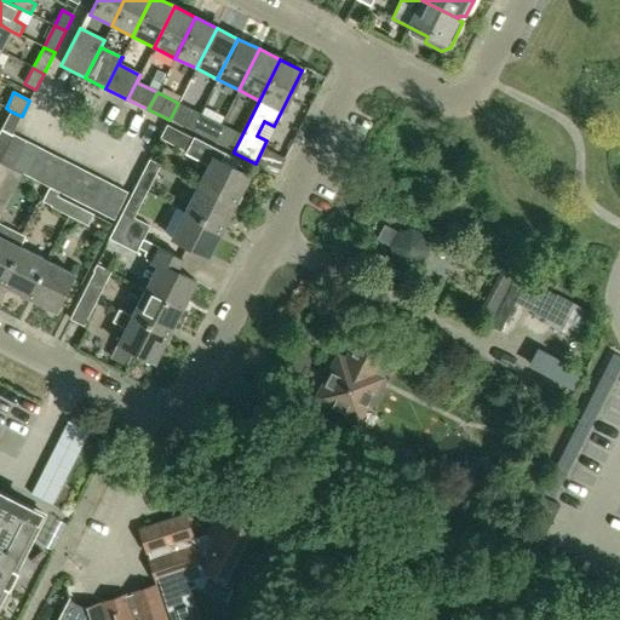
[(170,120),(190,131),(200,114),(178,103),(170,120)]
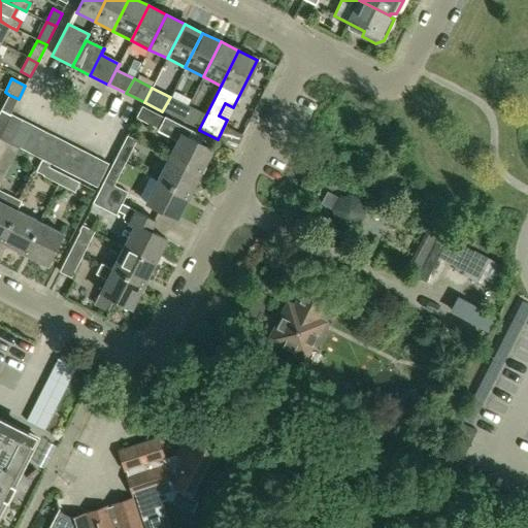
[(19,99),(9,95),(1,110),(10,114),(19,99)]
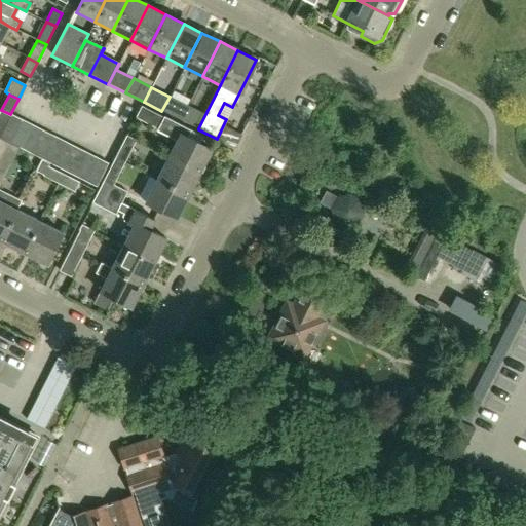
[(161,111),(180,119),(187,105),(170,97),(161,111)]
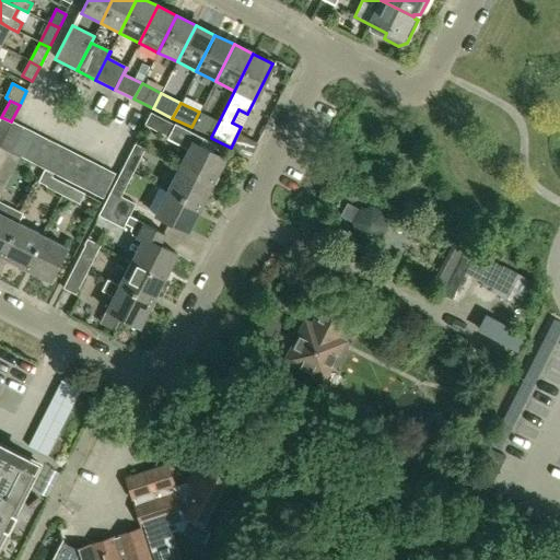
[(199,112),(191,127),(211,137),(219,121),(199,112)]
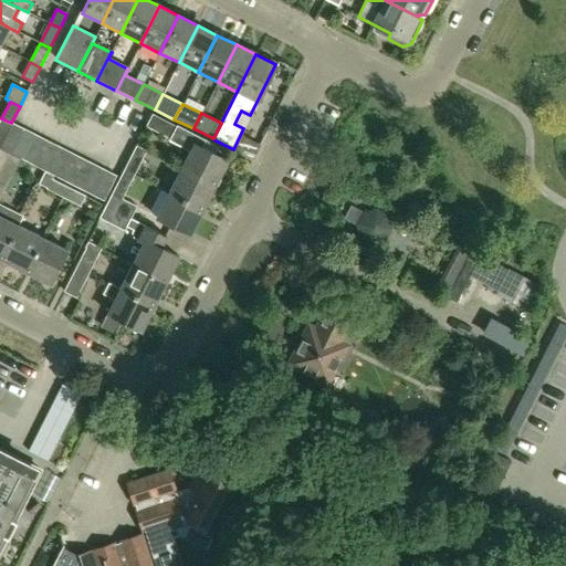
[(176,126),(153,115),(146,126),(169,139),(176,127),(176,126)]
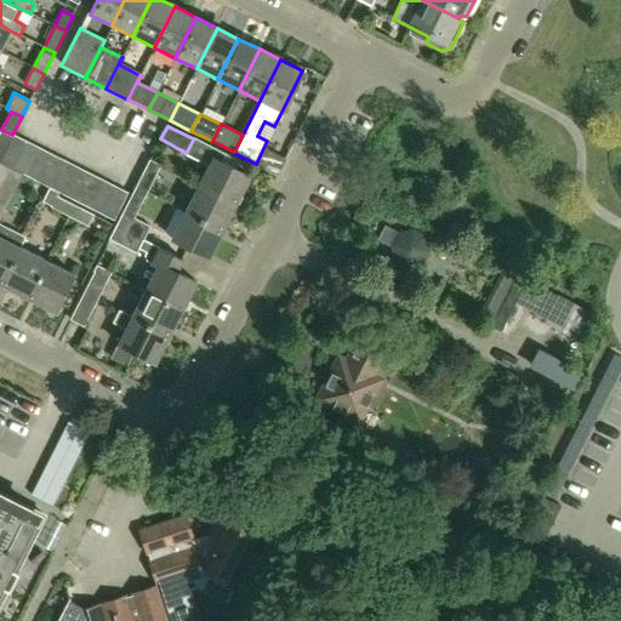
[(12,169),(26,142),(12,135),(0,158),(0,161),(9,167),(12,169)]
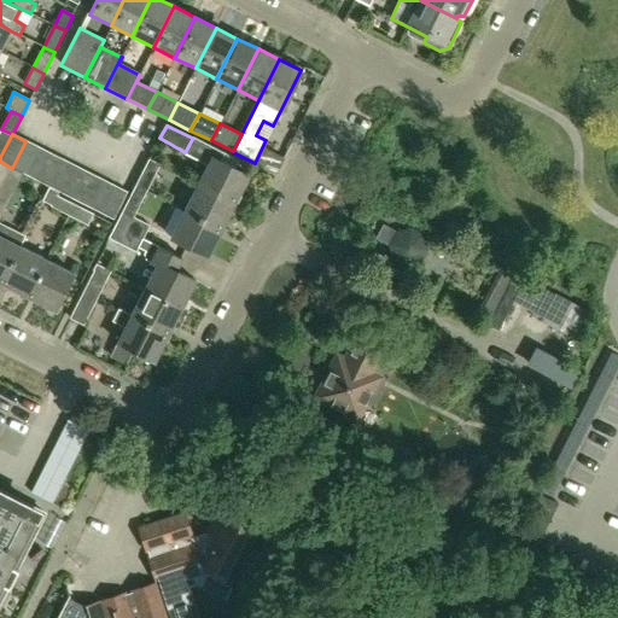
[(249,176),(220,162),(223,153),(192,136),(192,138),(192,139),(185,152),(208,163),(197,185),(234,203),(249,176)]
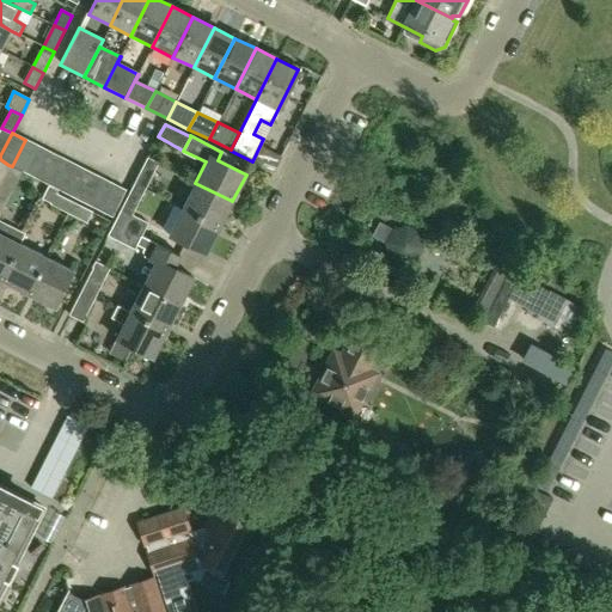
[(24,172),(37,146),(25,140),(12,166),(23,172),(24,172)]
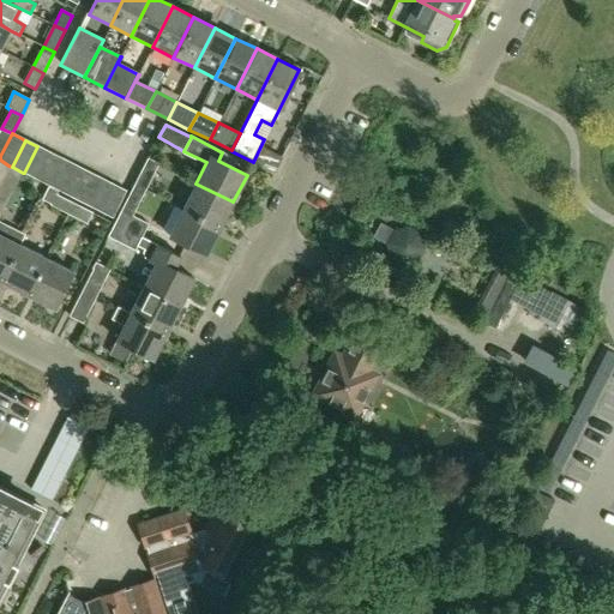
[(36,179),(50,152),(37,146),(24,173),(36,179)]
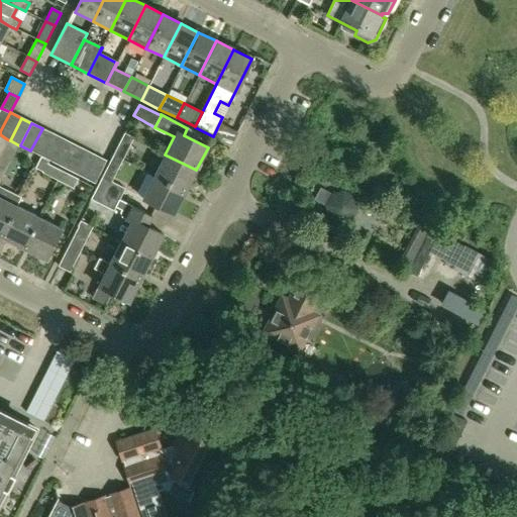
[(53,134),(42,128),(30,150),(41,157),(53,134)]
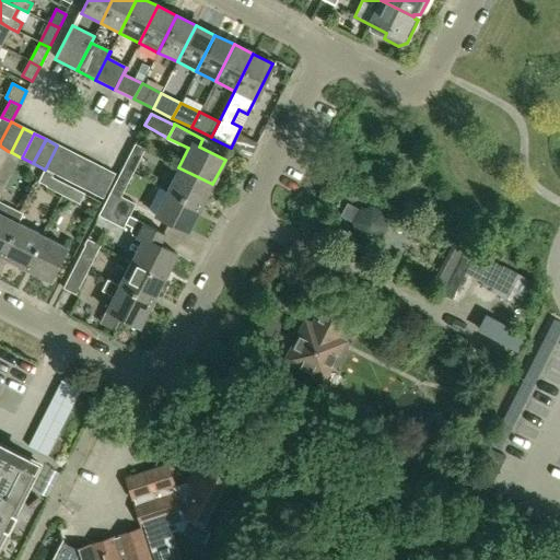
[(135,144),(123,168),(132,174),(144,150),(135,144)]
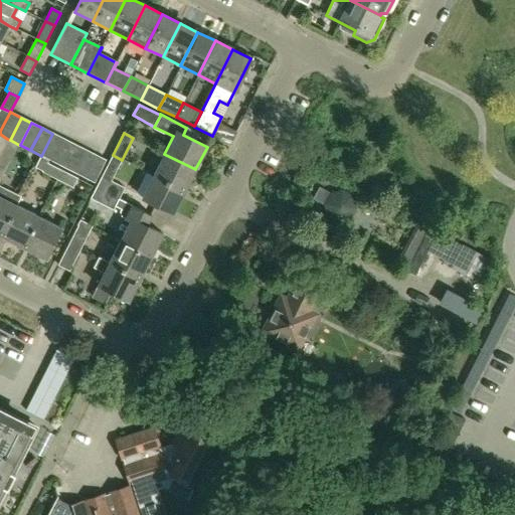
[(51,161),(63,139),(52,134),(41,156),(49,160),(51,161)]
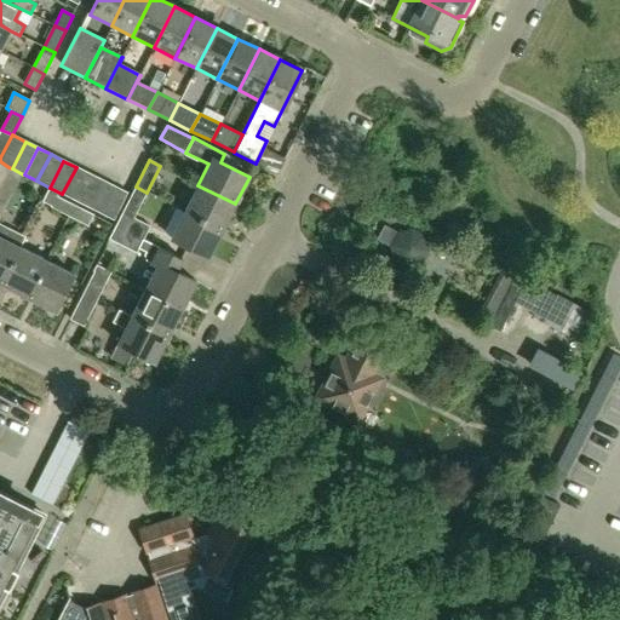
[(75,200),(89,173),(76,167),(62,194),(75,200)]
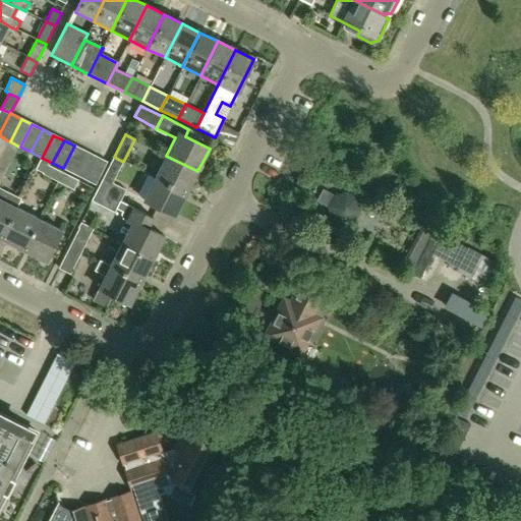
[(73,174),(84,151),(74,146),(63,168),(73,174)]
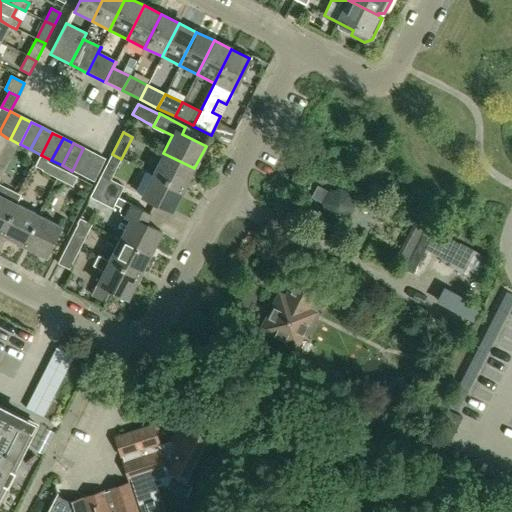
[(82,176),(94,154),(83,148),(72,171),(82,176)]
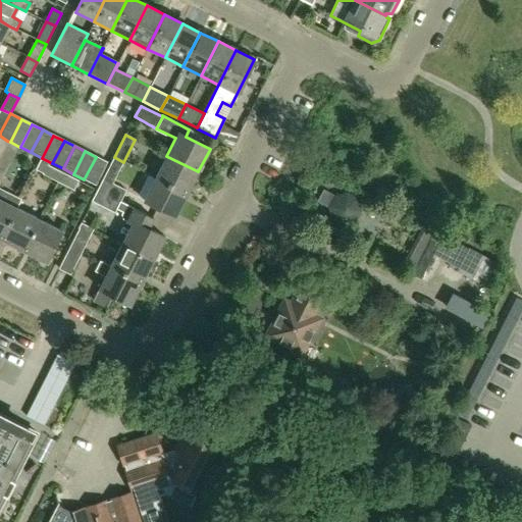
[(187,194),(198,171),(166,156),(155,177),(187,194)]
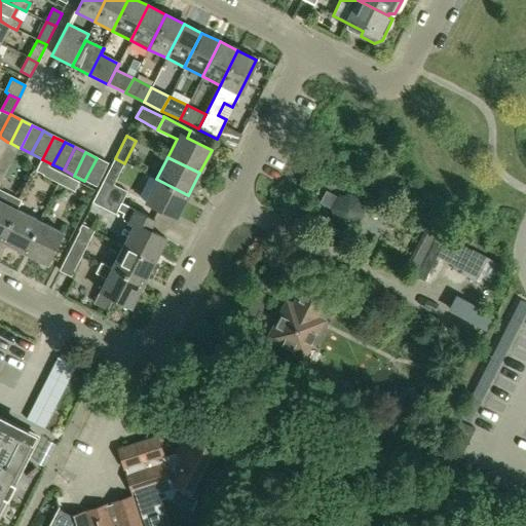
[(107,163),(97,158),(84,181),(96,186),(107,163)]
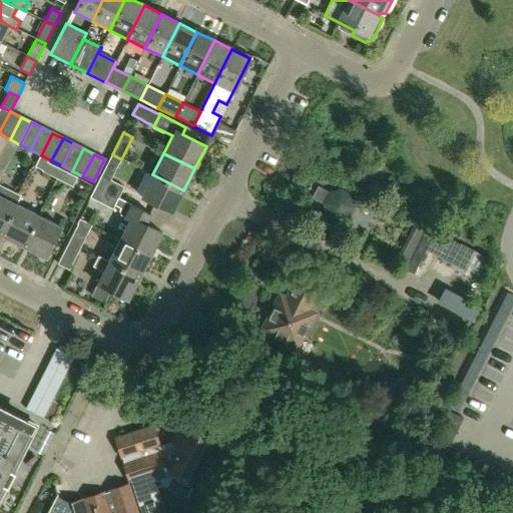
[(121,159),(112,154),(108,161),(96,186),(118,198),(124,187),(110,181),(121,159)]
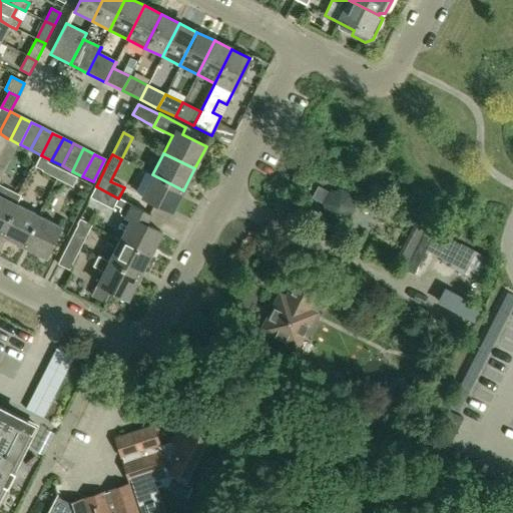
[(49,159),(41,155),(35,166),(43,170),(42,171),(56,179),(61,170),(47,163),(49,159)]
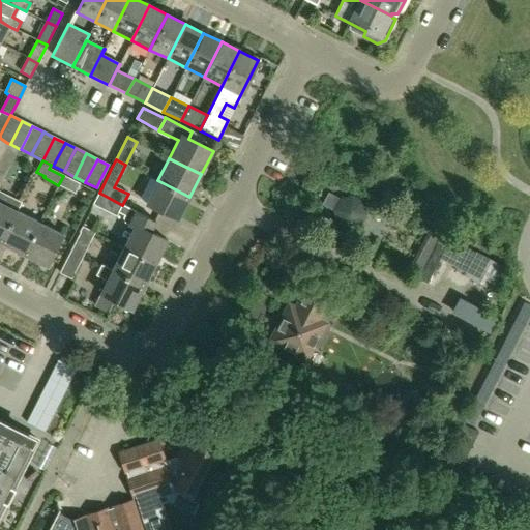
[(63,176),(58,185),(76,194),(80,184),(63,176)]
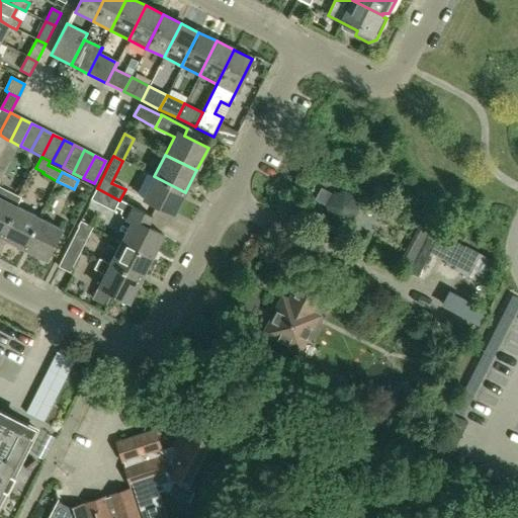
[(174,216),(185,192),(154,176),(143,199),(174,216)]
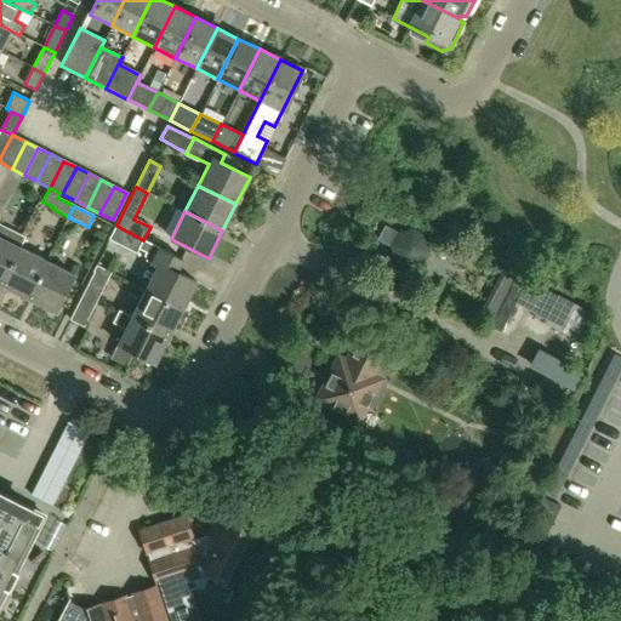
[(0,284),(0,285),(20,248),(24,238),(0,224),(0,284)]
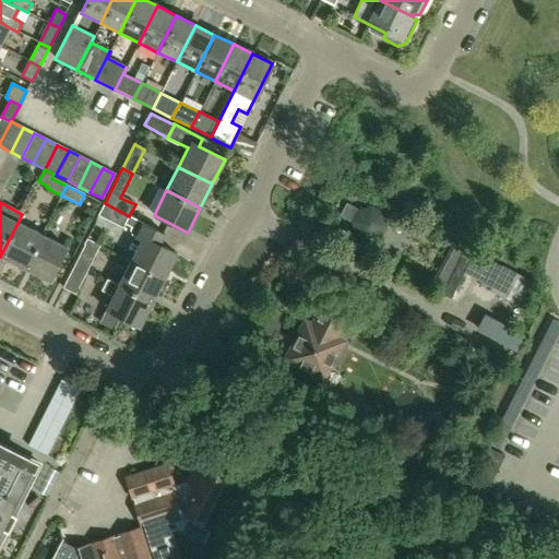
[(129,216),(105,203),(98,216),(123,228),(126,224),(129,216)]
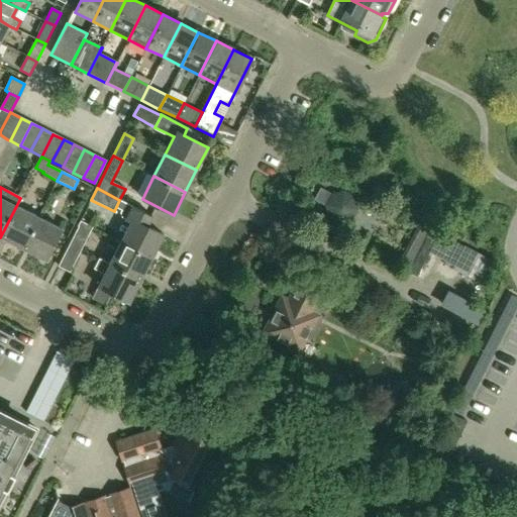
[(356,209),(354,197),(343,191),(331,195),(321,189),(315,200),(326,205),(329,217),(339,223),(351,220),(356,209)]
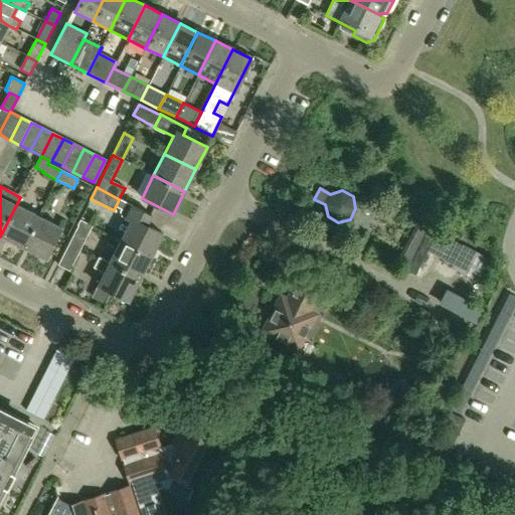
[(147,226),(152,216),(119,199),(116,206),(121,209),(120,212),(121,216),(130,221),(121,240),(151,256),(162,234),(147,226)]
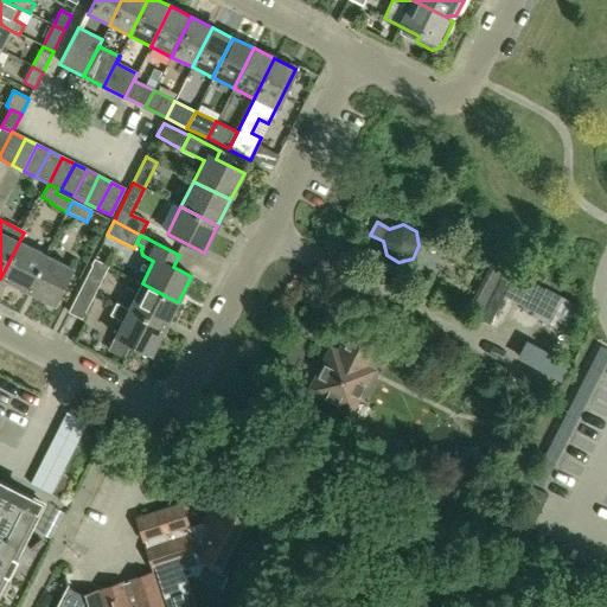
[(27,292),(45,255),(19,242),(0,279),(27,292)]
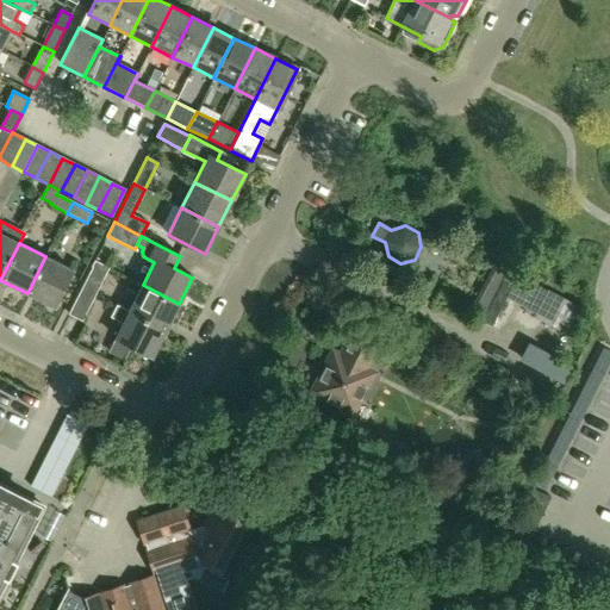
[(54,306),(72,269),(45,256),(27,293),(54,306)]
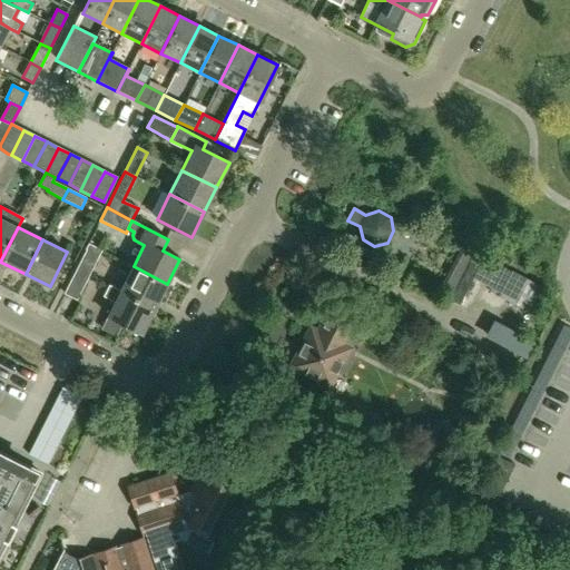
[(88,245),(77,268),(89,275),(100,252),(88,245)]
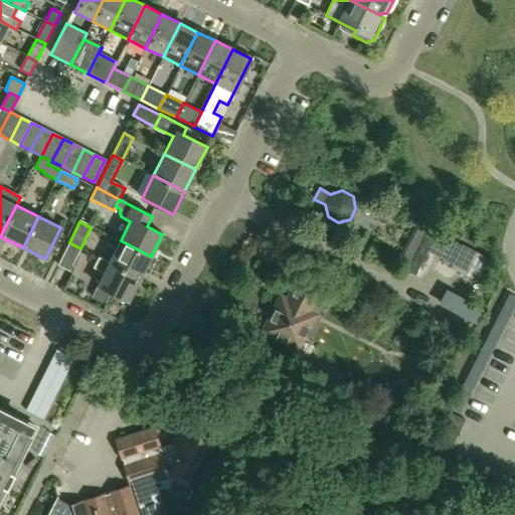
[(179,237),(182,227),(166,222),(163,231),(179,237)]
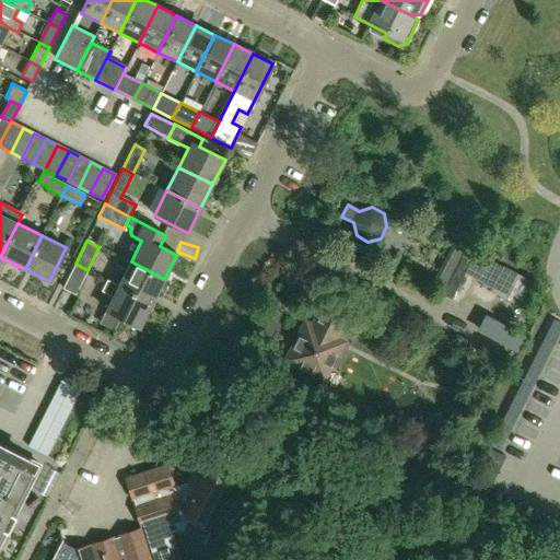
[(453,300),(477,253),(467,247),(443,295),(453,300)]
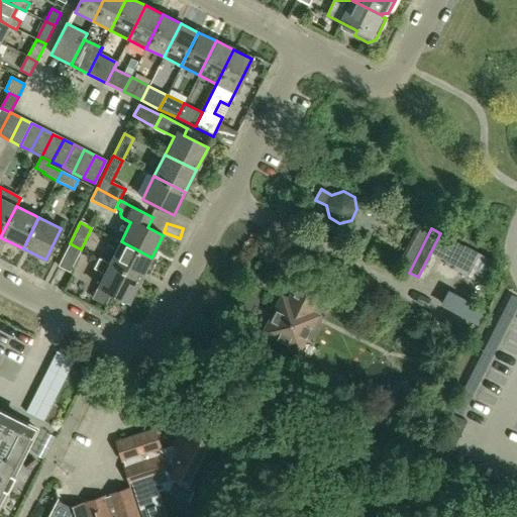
[(151,257),(121,241),(110,264),(140,280),(151,257)]
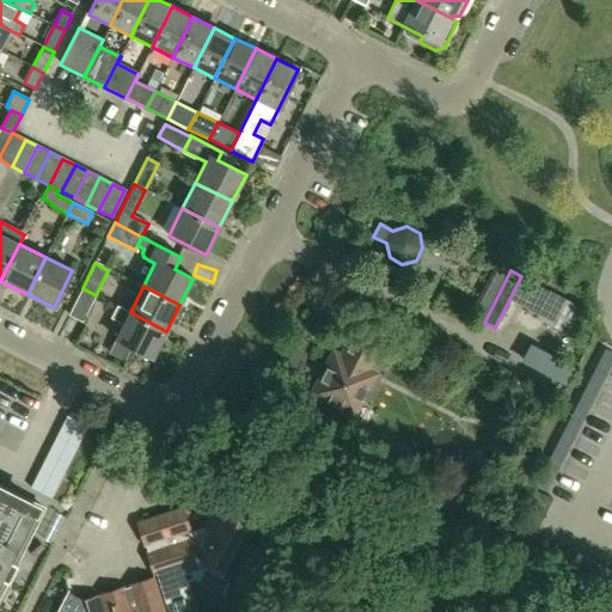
[(96,295),(83,288),(68,316),(81,322),(96,295)]
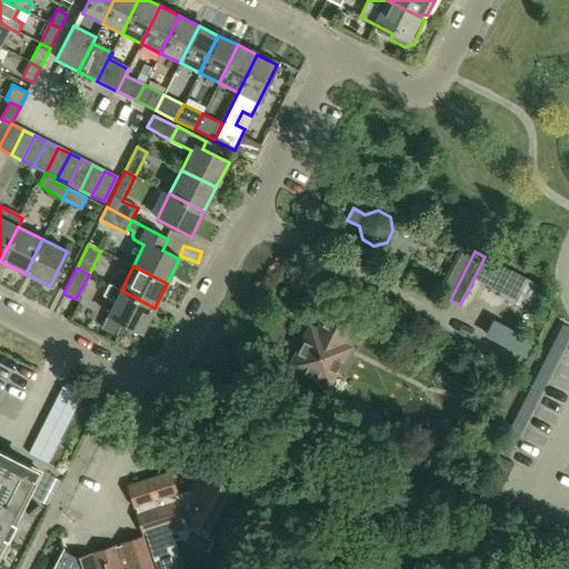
[(141,333),(155,308),(121,290),(120,291),(108,285),(102,296),(115,302),(101,328),(116,336),(122,323),(141,333)]
